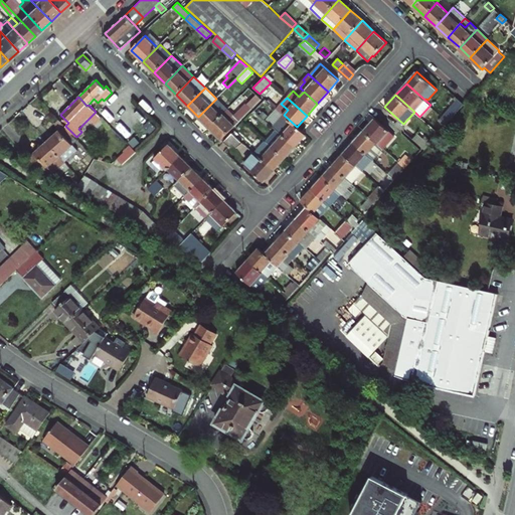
[(458,98),(443,116),(449,121),(463,105),(464,104),(458,98)]
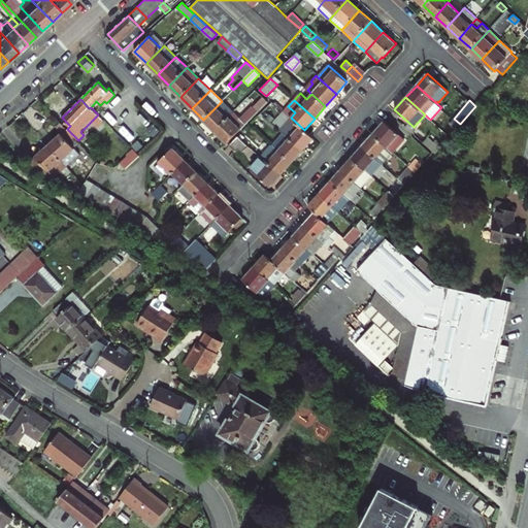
[(215,131),(233,111),(222,101),(203,120),(215,131)]
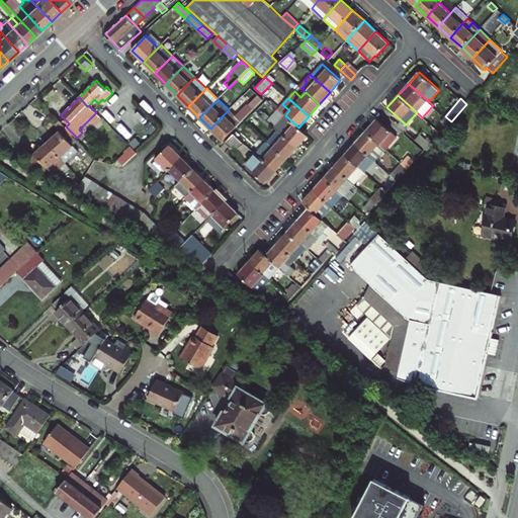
[(223,140),(256,107),(249,101),(235,115),(229,109),(210,128),(223,140)]
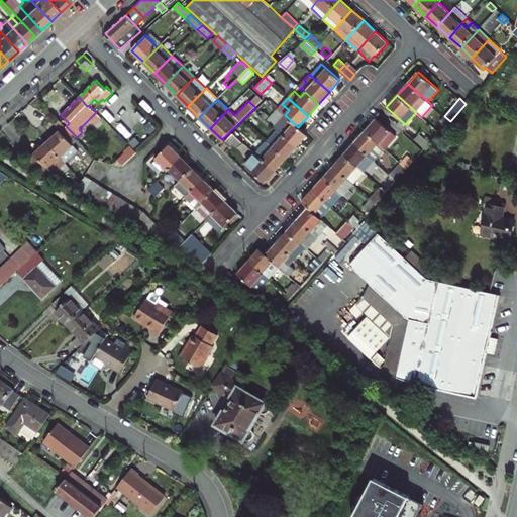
[(274,127),(278,130),(296,147),(307,135),(298,127),(285,115),(274,127)]
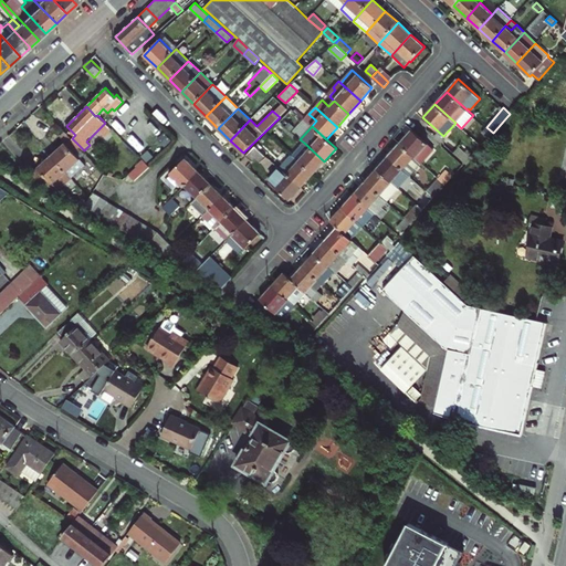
[(489,138),(493,133),(486,127),(482,133),(489,138)]
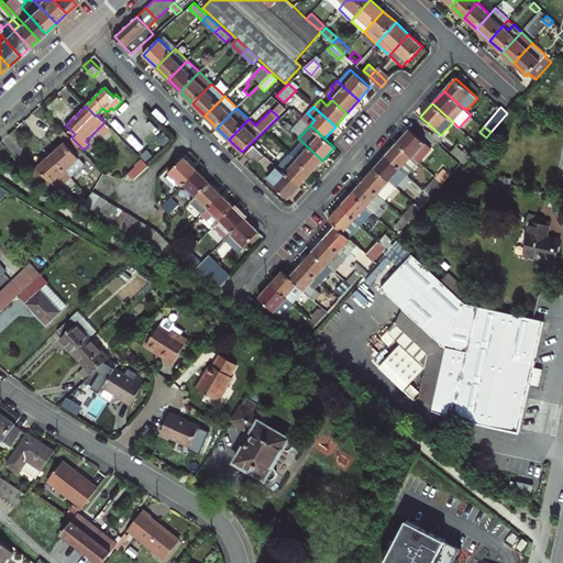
[(398,143),(419,162),(431,148),(410,130),(398,143)]
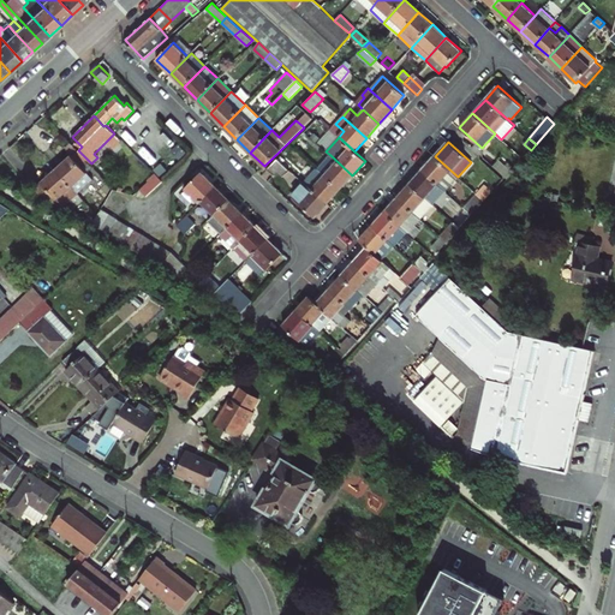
[(72,155),(57,169),(73,186),(88,173),(72,155)]
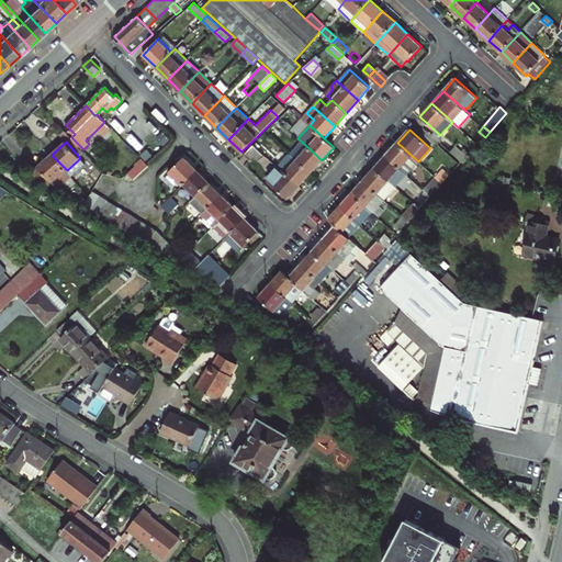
[(290,154),(311,172),(322,160),(302,142),(290,154)]
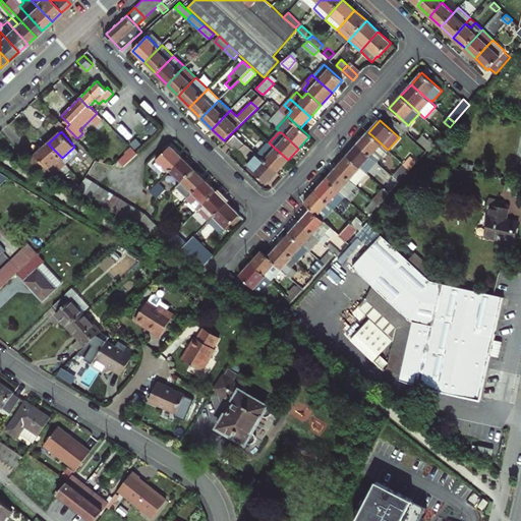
[(371,157),(378,161),(388,150),(368,132),(357,143),(371,157)]
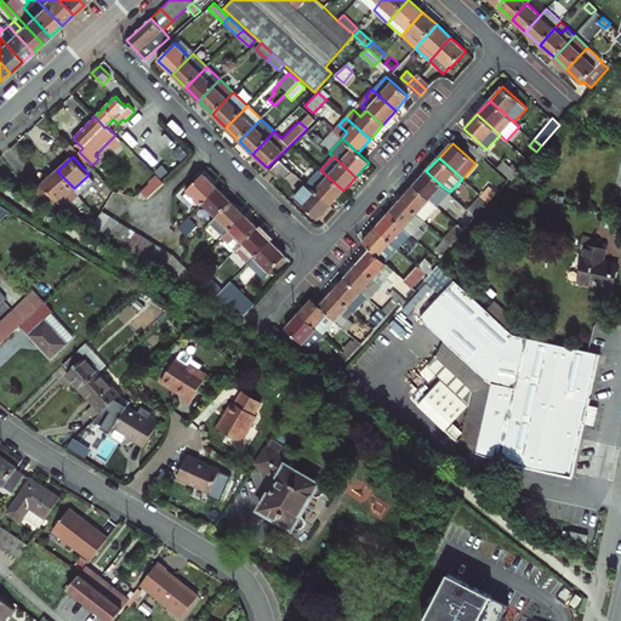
[(280,160),(271,170),(278,177),(280,174),(285,178),(292,171),(280,160)]
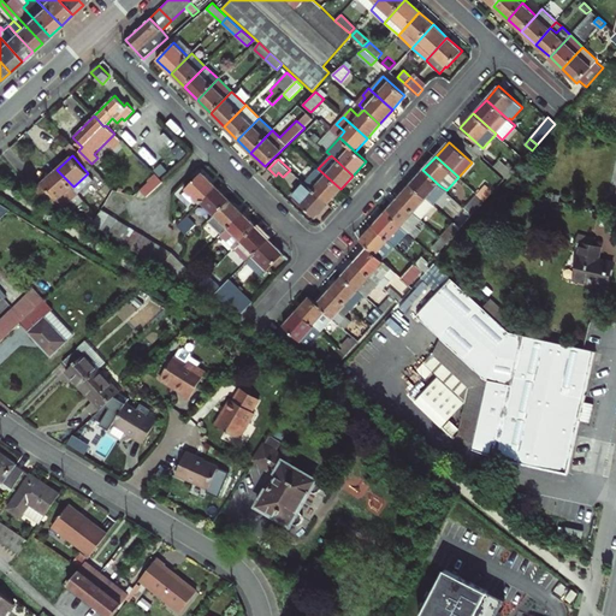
[(499,159),(493,166),(508,179),(514,172),(499,159)]
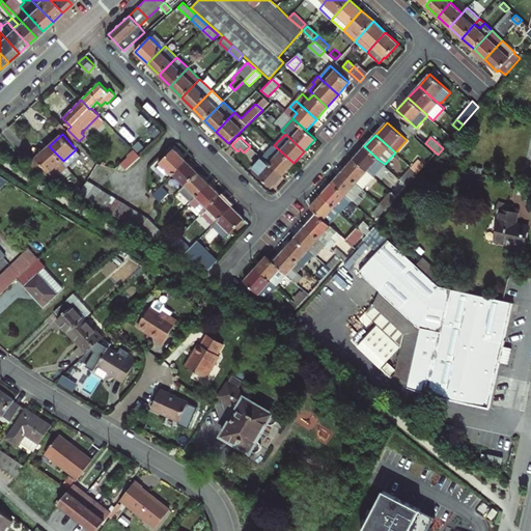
[(274,145),(262,158),(283,175),(294,163),(274,145)]
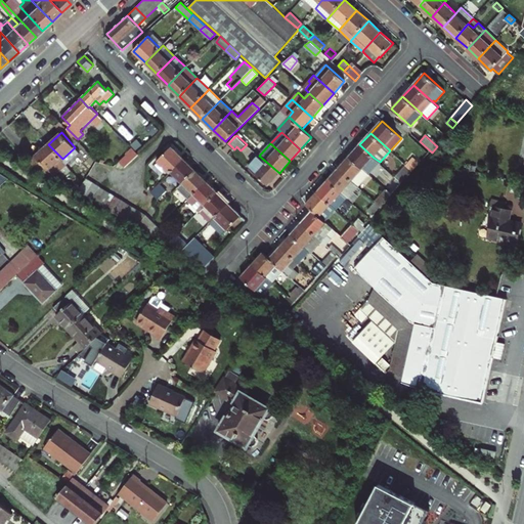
[(53,176),(67,164),(62,159),(48,144),(29,162),(53,176)]
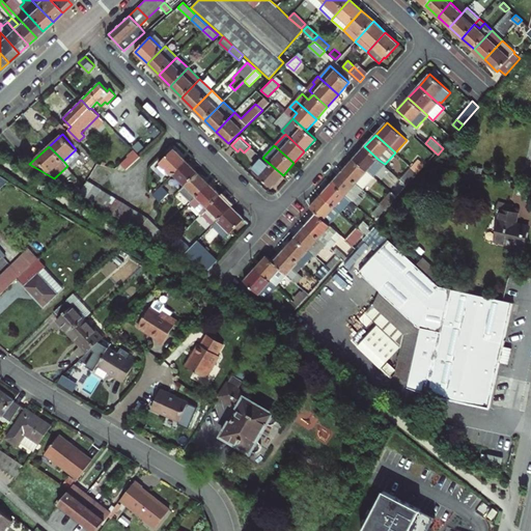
[(354,159),(368,171),(379,160),(364,146),(354,159)]
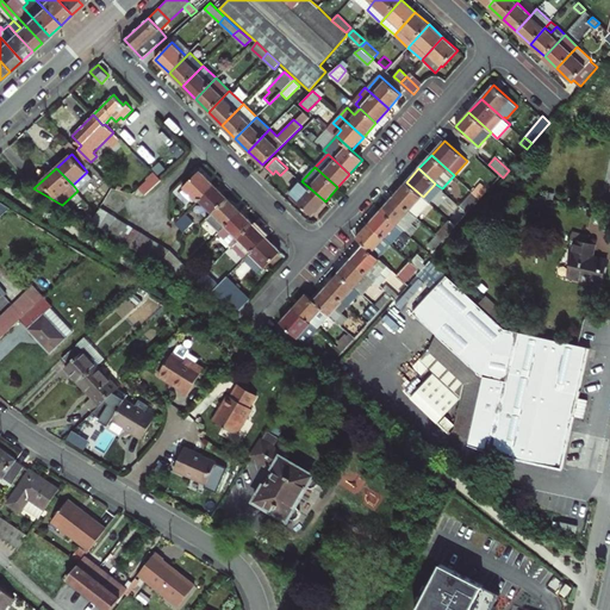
[(199,200),(215,185),(200,170),(185,186),(199,200)]
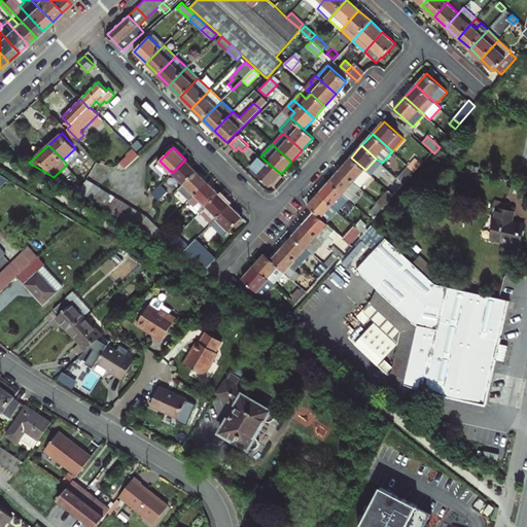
[(139,155),(133,149),(119,162),(126,168),(139,155)]
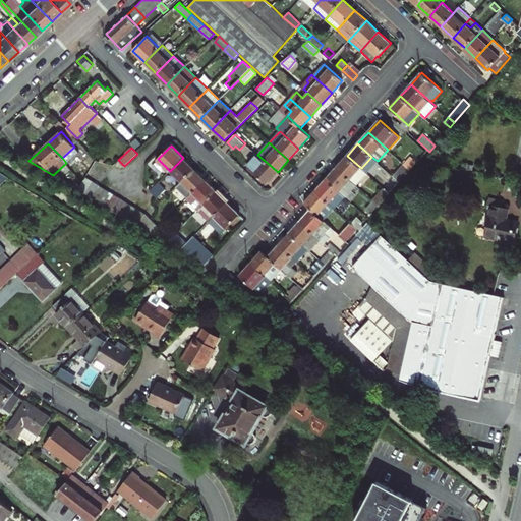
[(267,184),(278,172),(257,155),(246,167),(267,184)]
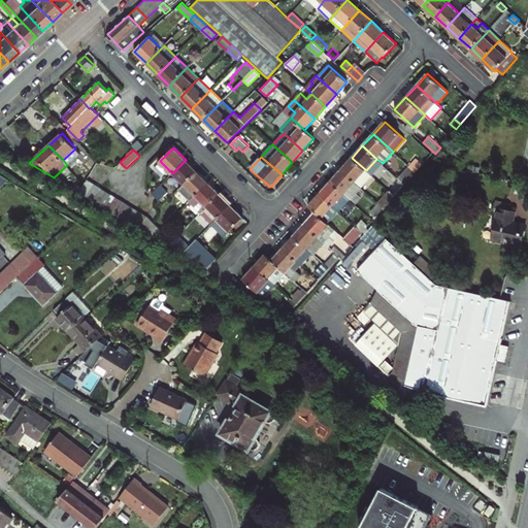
[(371,175),(366,170),(352,158),(341,169),(361,187),(371,175)]
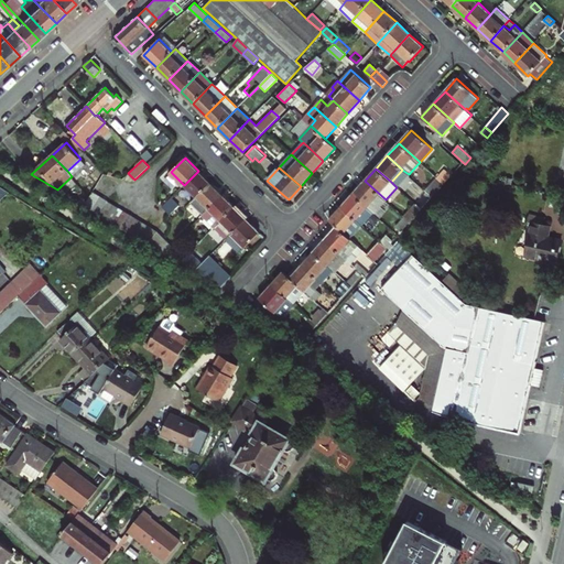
[(445,169),(437,177),(444,183),(452,175),(445,169)]
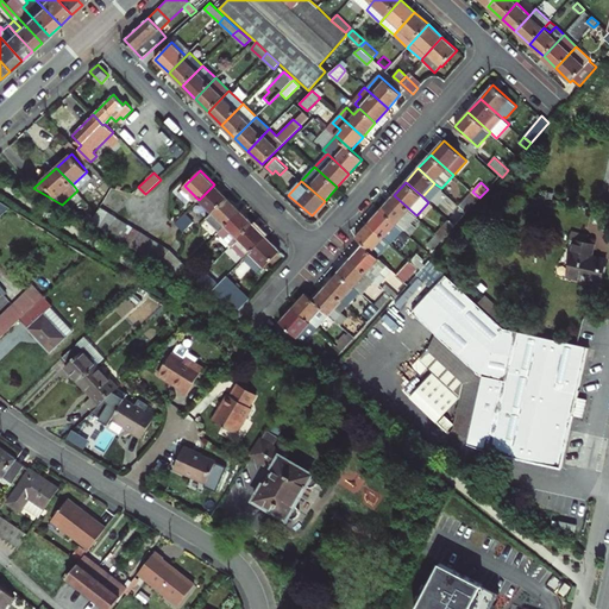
[(214,184),(199,200),(212,213),(227,198),(214,184)]
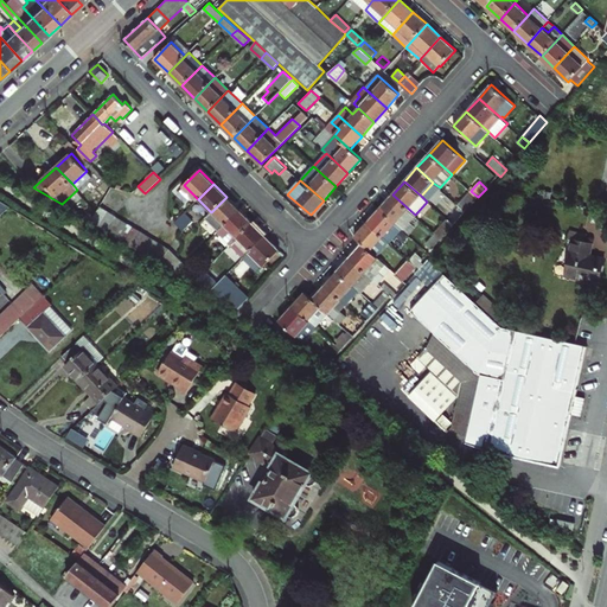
[(471,191),(458,204),(460,206),(466,211),(478,197),(471,191)]
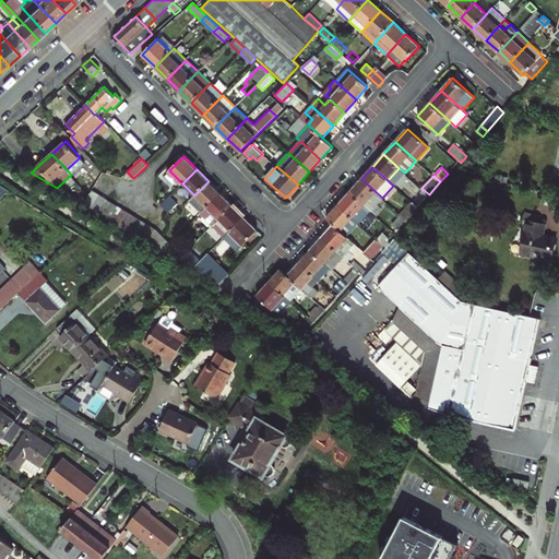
[(370,211),(382,198),(361,179),(349,192),(364,205),(370,211)]
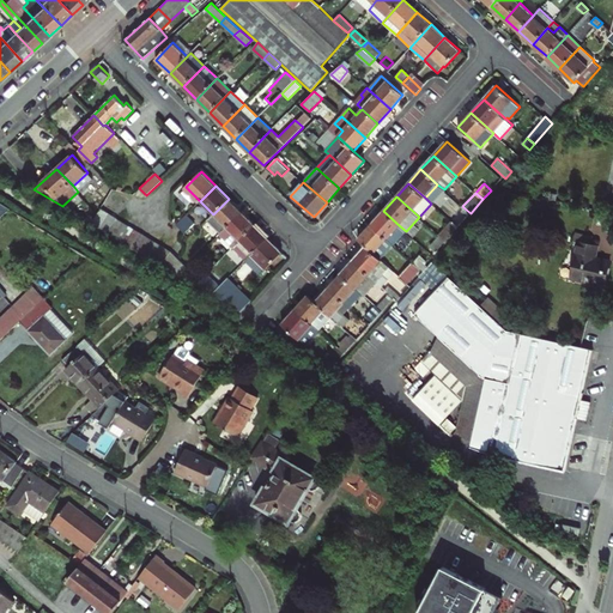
[(213,214),(207,219),(220,232),(241,212),(229,199),(213,214)]
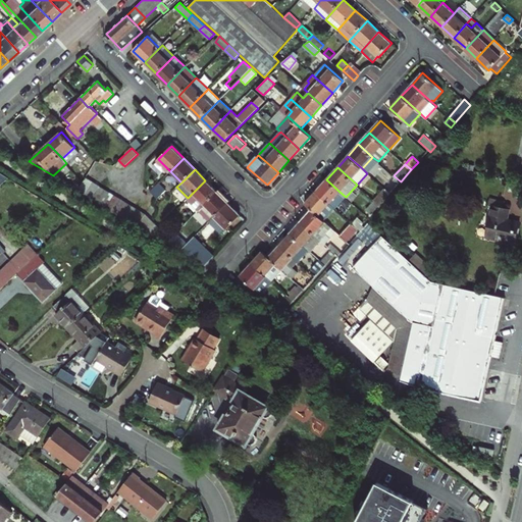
[(79,191),(85,195),(93,181),(86,177),(79,191)]
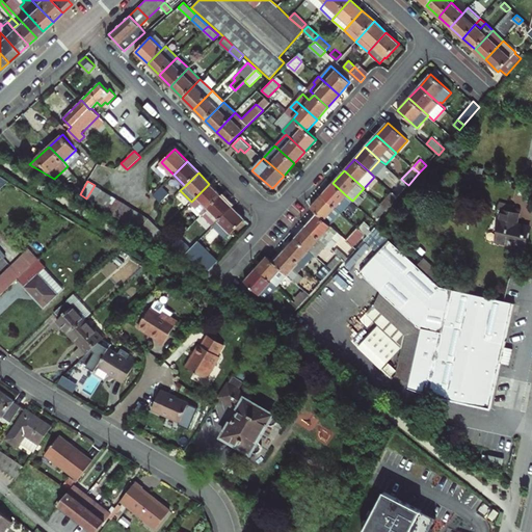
[(403,181),(392,192),(397,197),(408,185),(403,181)]
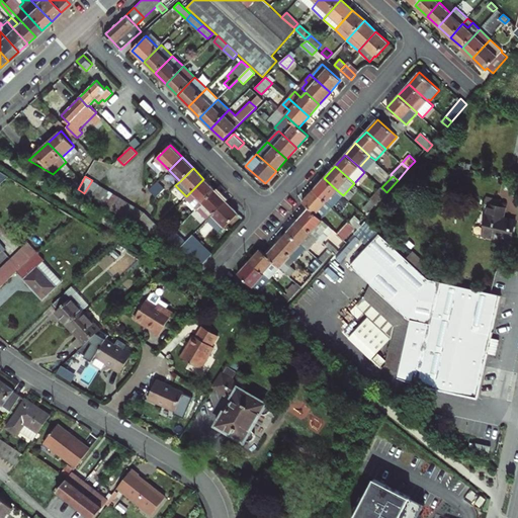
[(314,190),(328,201),(337,190),(324,178),(314,190)]
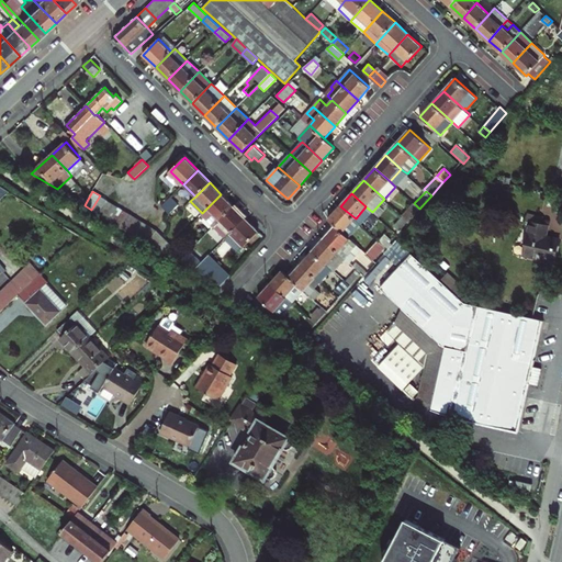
[(234,206),(221,194),(202,213),(201,214),(214,226),(234,206)]
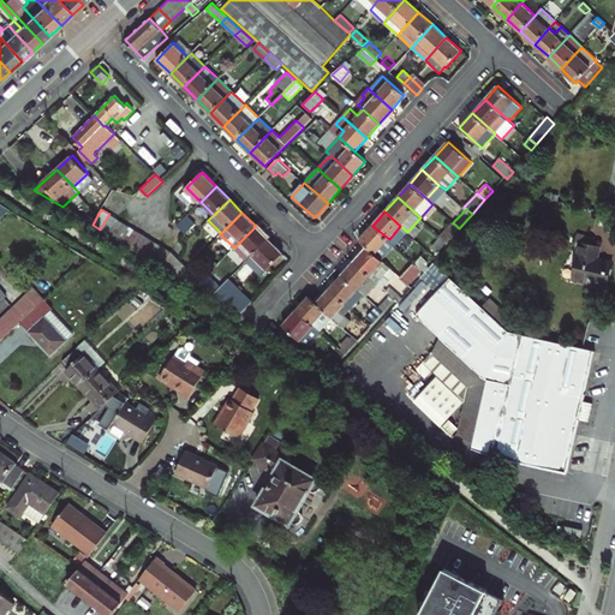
[(109,214),(100,230),(108,234),(117,219),(109,214)]
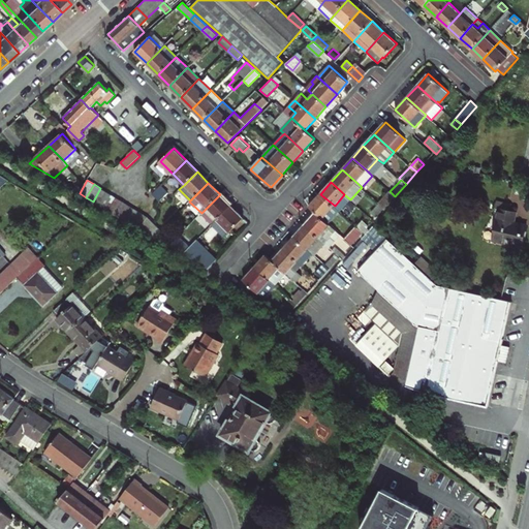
[(168,192),(161,185),(152,194),(159,201),(168,192)]
